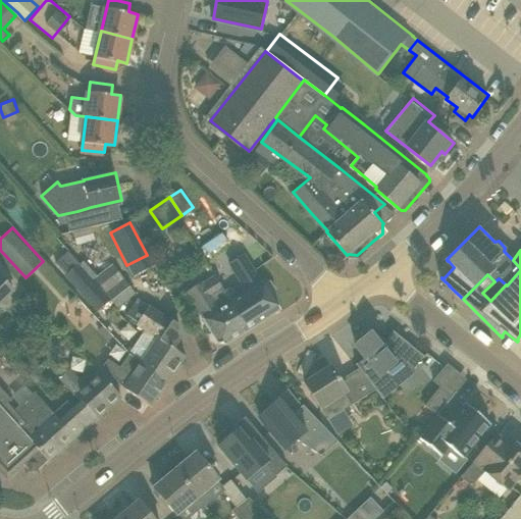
[(246,330),(280,308),(272,295),(275,293),(276,288),(271,279),(266,278),(262,280),(245,254),(230,263),(249,290),(232,300),(229,302),(239,316),(238,317),(246,330)]
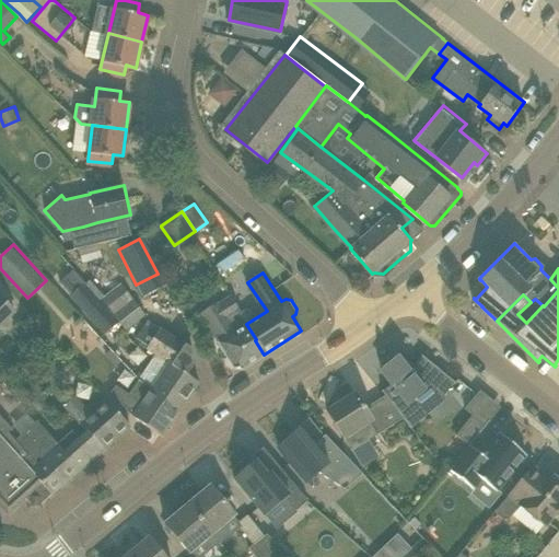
[(72,293),(105,333),(119,321),(85,281),(72,293)]
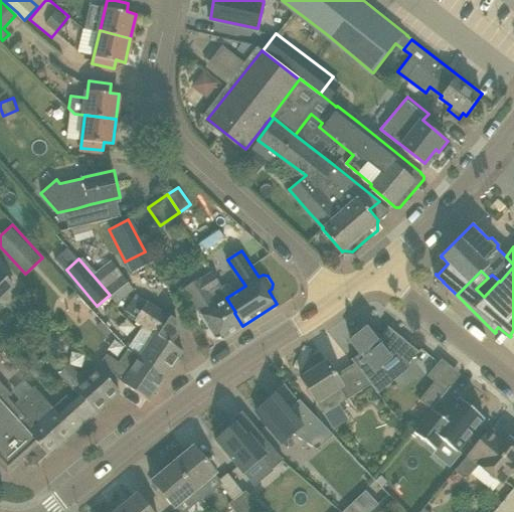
[(94,272),(109,293),(116,302),(133,289),(111,259),(94,272)]
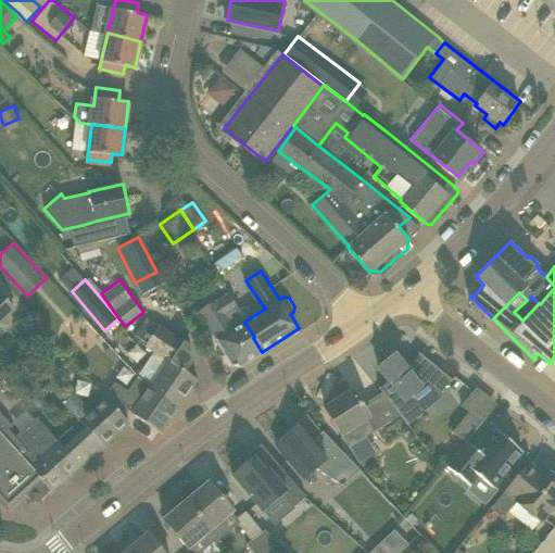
[(0,290),(0,325),(17,309),(0,290)]
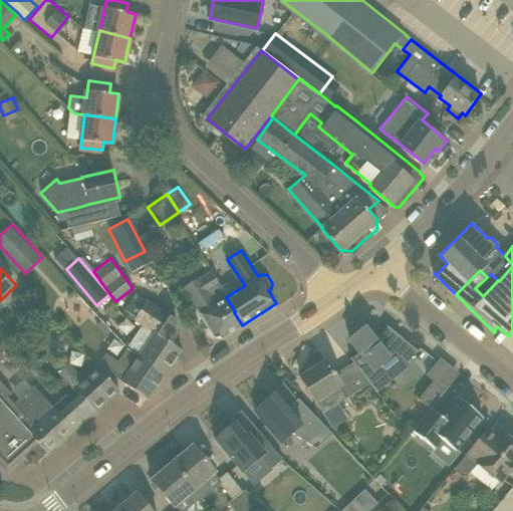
[(223,336),(242,325),(234,312),(235,311),(226,297),(229,295),(212,269),(201,276),(186,285),(203,312),(202,313),(216,335),(216,336),(223,337),(223,336)]
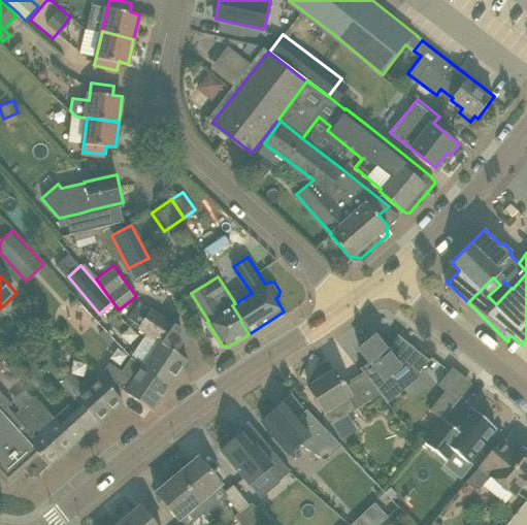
[(139,327),(146,332),(144,335),(157,343),(160,340),(176,352),(176,351),(185,339),(182,327),(140,300),(129,317),(140,325),(139,327)]
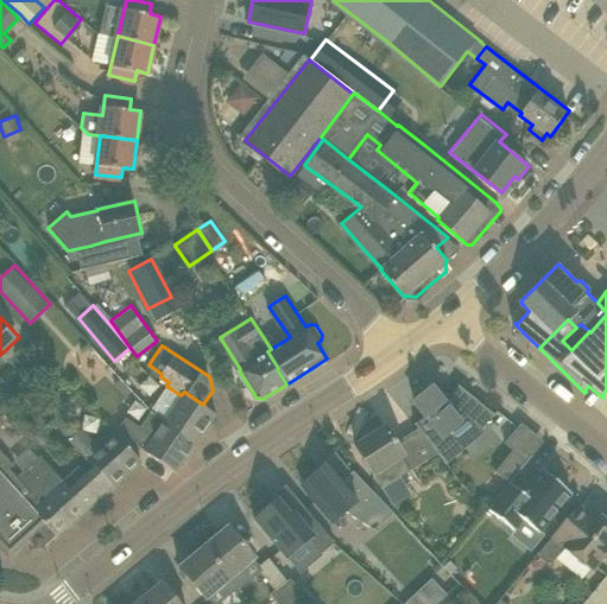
[(416,421),(419,426),(438,451),(448,462),(449,462),(448,461),(465,447),(451,431),(468,417),(482,427),(494,413),(494,414),(495,413),(459,383),(459,385),(451,394),(437,381),(415,400),(427,414),(417,421),(416,421)]
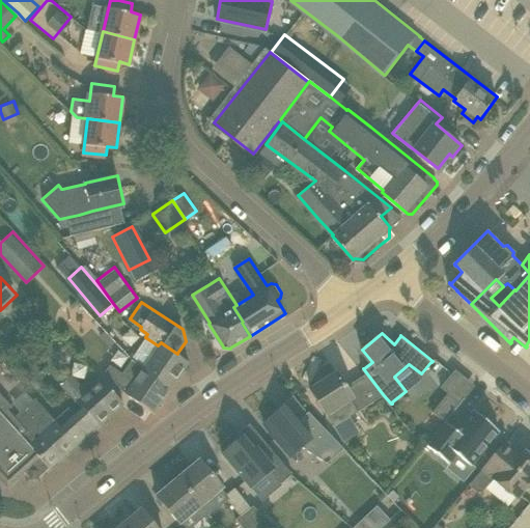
[(190,361),(177,353),(177,354),(161,342),(158,345),(145,337),(132,358),(172,386),(190,361)]
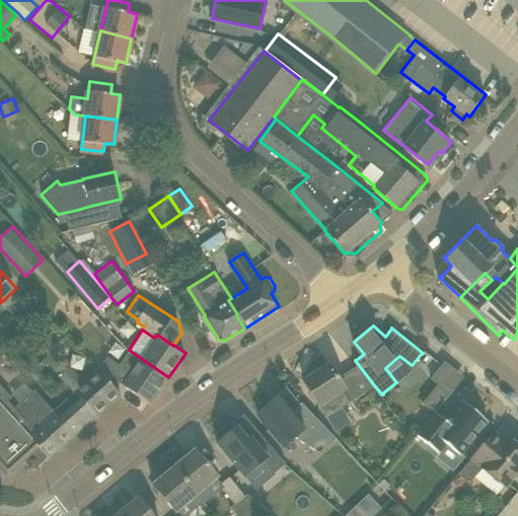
[(103,362),(124,384),(151,402),(168,377),(129,350),(120,363),(107,355),(103,362)]
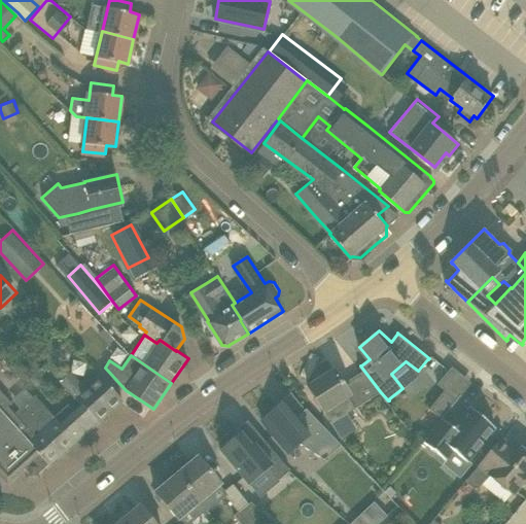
[(335,369),(309,385),(331,421),(369,398),(380,391),(363,370),(344,382),(335,369)]
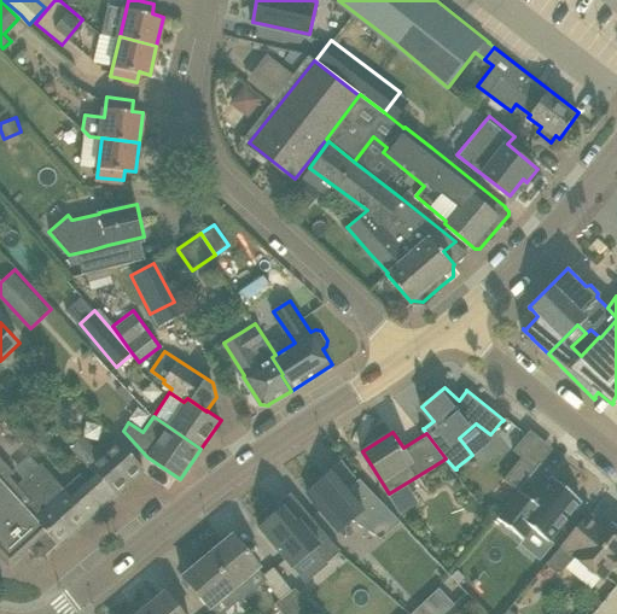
[(102,455),(91,444),(83,436),(71,445),(98,474),(98,473),(117,492),(145,468),(118,439),(102,455)]
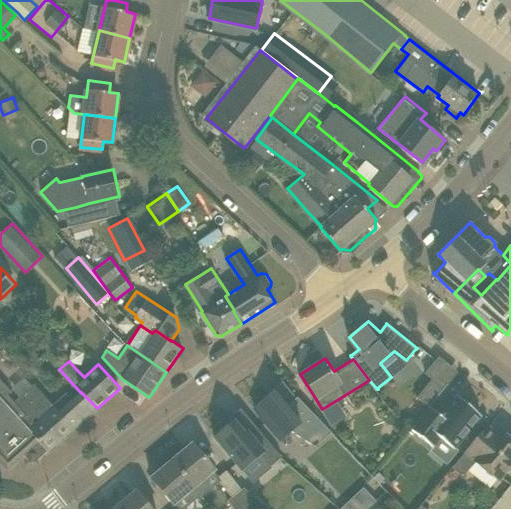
[(96,409),(97,408),(81,392),(81,393),(73,399),(67,391),(53,404),(26,374),(10,389),(18,397),(8,406),(47,449),(49,451),(96,409)]
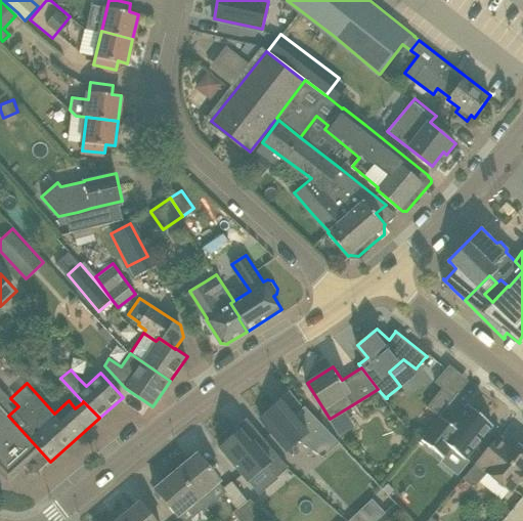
[(18,406),(10,398),(0,386),(0,467),(8,476),(24,463),(29,468),(39,468),(48,460),(8,416),(18,406)]
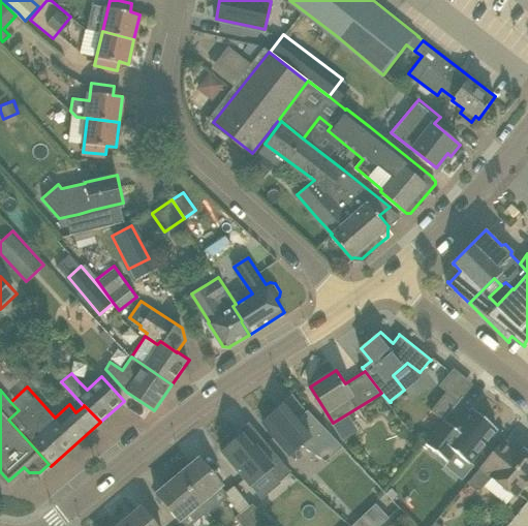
[(444,420),(460,400),(446,390),(431,408),(444,420)]
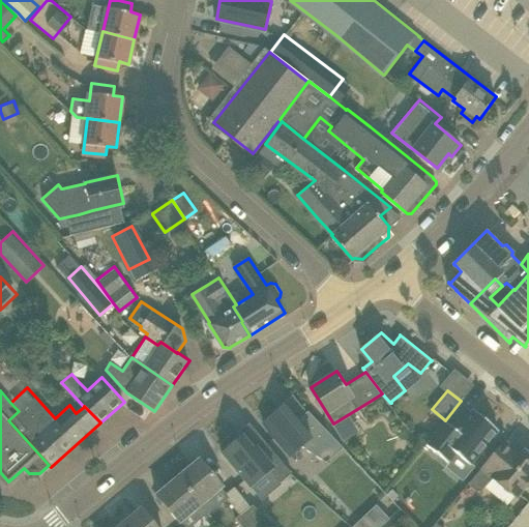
[(326,461),(344,446),(309,409),(296,419),(284,404),(263,421),(291,455),(302,444),(326,461)]
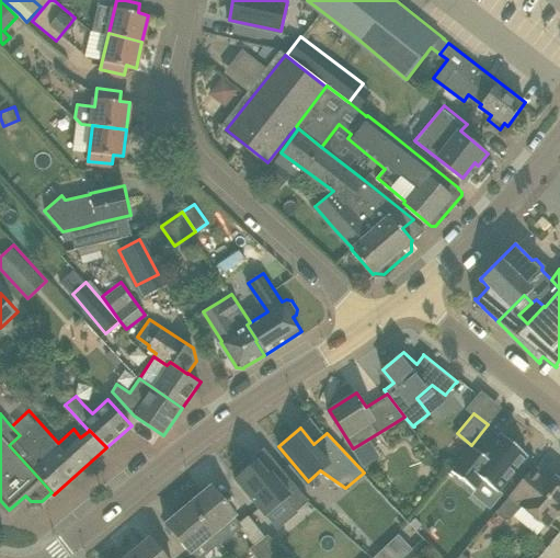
[(472,445),(452,469),(475,488),(483,478),(498,491),(528,454),(501,432),(482,454),(472,445)]
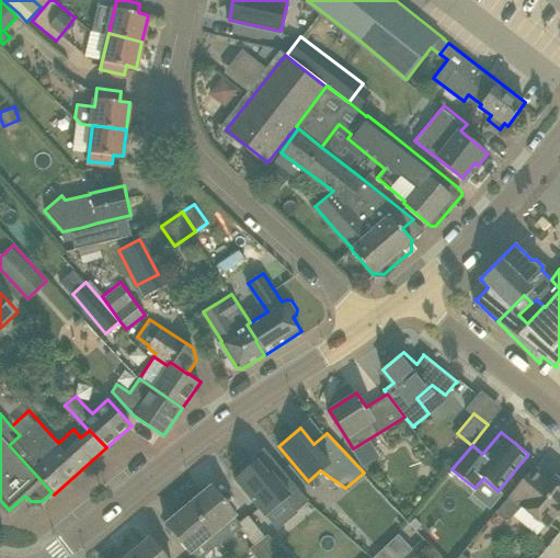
[(307,500),(278,464),(266,474),(254,459),(233,477),(264,514),(285,498),(295,510),(307,500)]
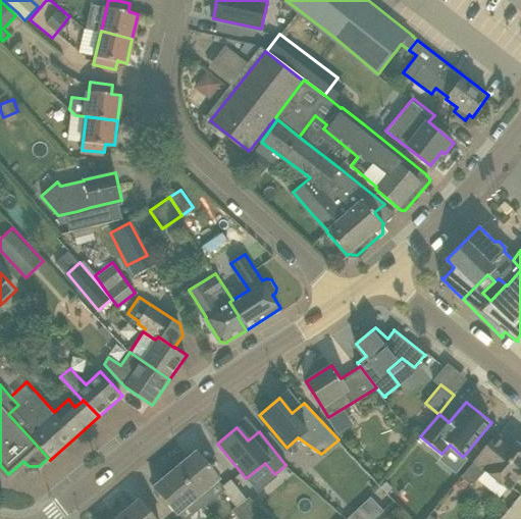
[(497,432),(483,448),(475,459),(509,488),(520,472),(520,446),(510,437),(507,440),(497,432)]
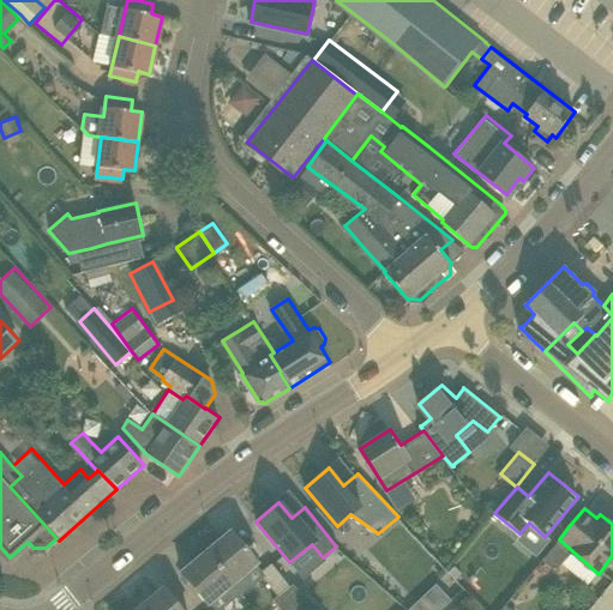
[(206,551),(233,583),(241,593),(253,583),(245,573),(258,561),(232,530),(206,551)]
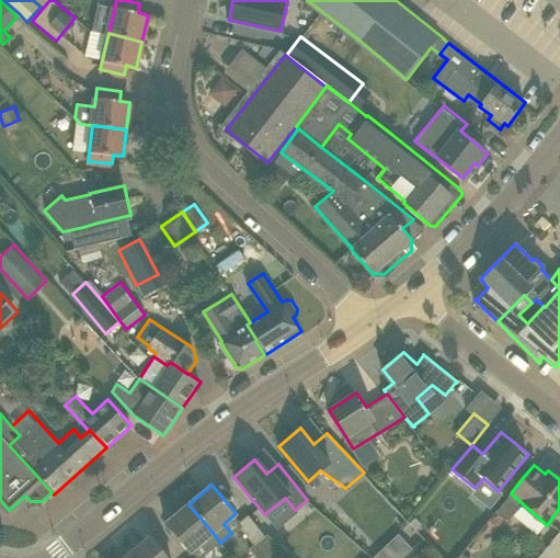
[(213,533),(189,504),(167,523),(191,551),(213,533)]
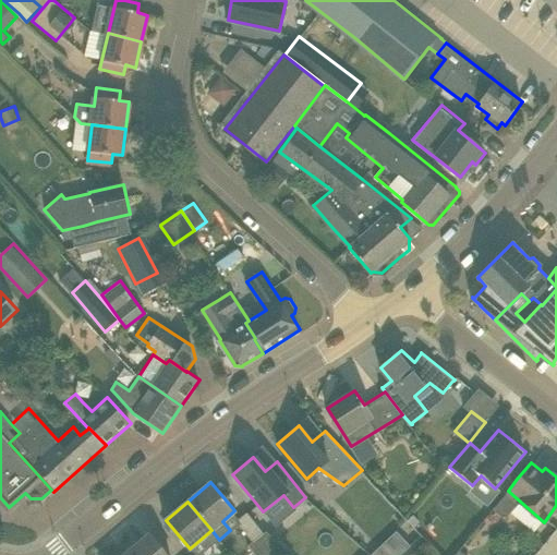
[(237,518),(253,540),(249,544),(257,554),(276,554),(286,547),(267,530),(263,532),(246,510),(237,518)]
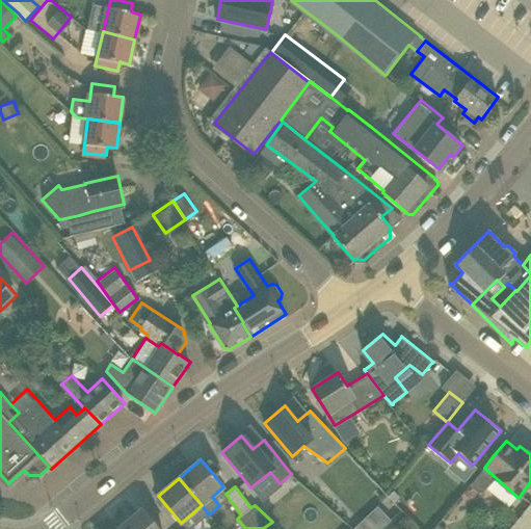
[(141,509),(121,527),(122,528),(158,528),(155,525),(141,509)]
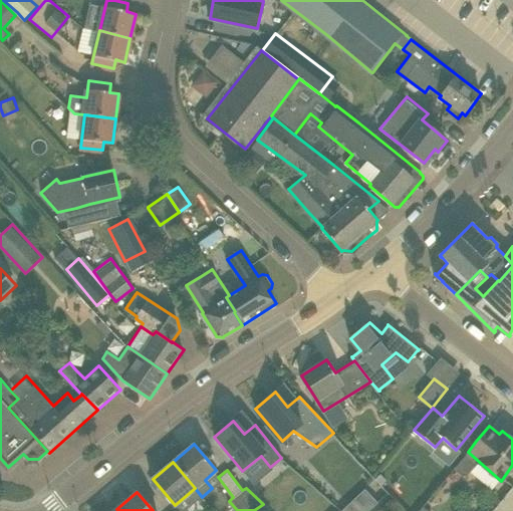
[(363,510),(353,500),(341,510),(342,510),(363,510)]
